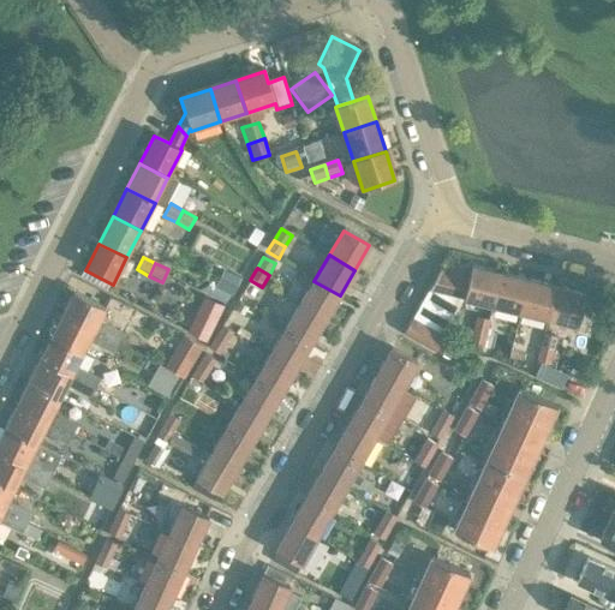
[(491,309),(500,276),(471,269),(469,281),(439,274),(428,292),(412,321),(404,335),(435,353),(443,339),(443,338),(463,301),(491,309)]
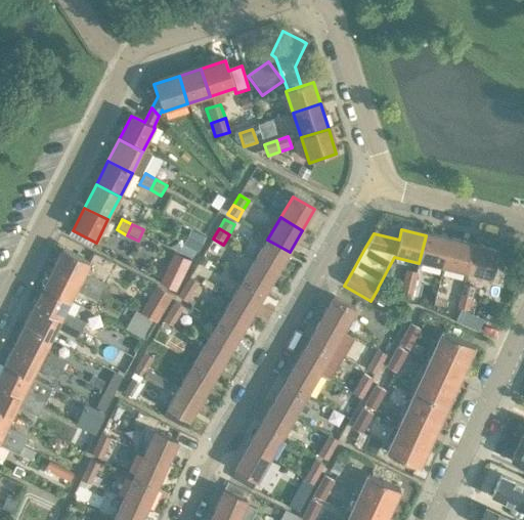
[(290,252),(267,240),(258,234),(253,243),(262,249),(256,259),(277,272),(290,252)]
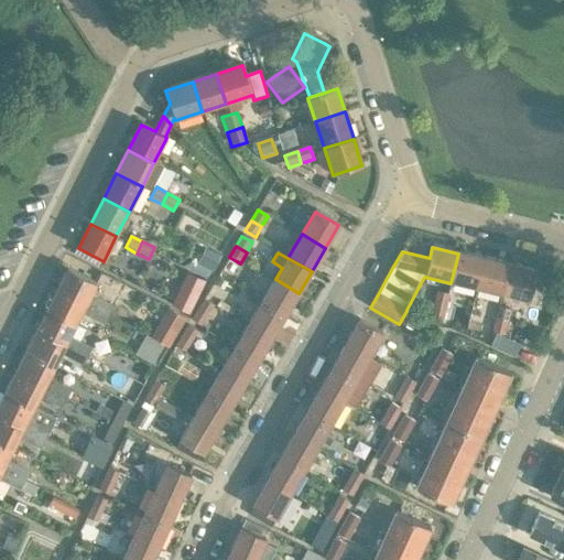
[(477,290),(484,259),(458,254),(451,283),(477,290)]
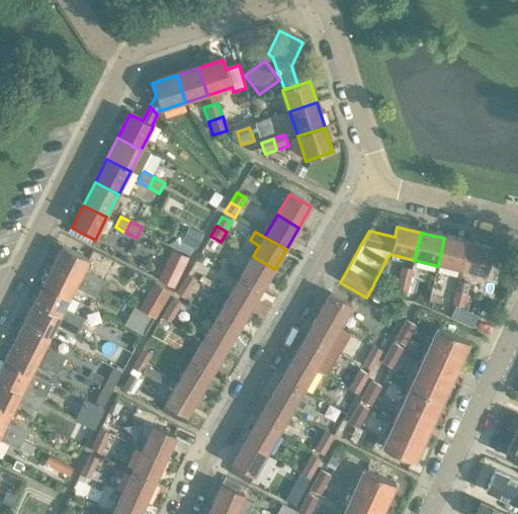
[(444,238),(438,266),(461,271),(468,244),(444,238)]
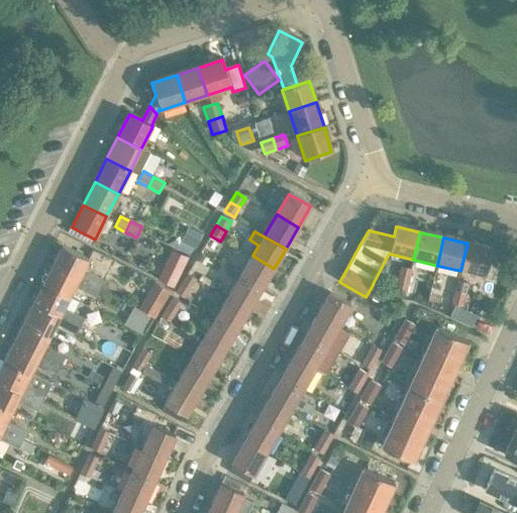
[(468,243),(460,271),(485,277),(492,249),(468,243)]
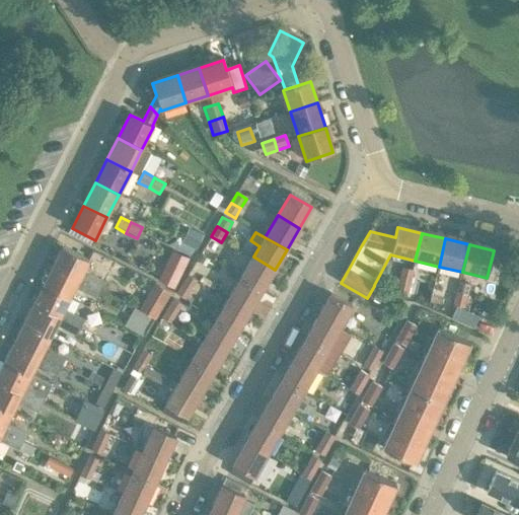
[(103,283),(83,273),(88,262),(62,248),(52,268),(87,286),(99,292),(103,283)]
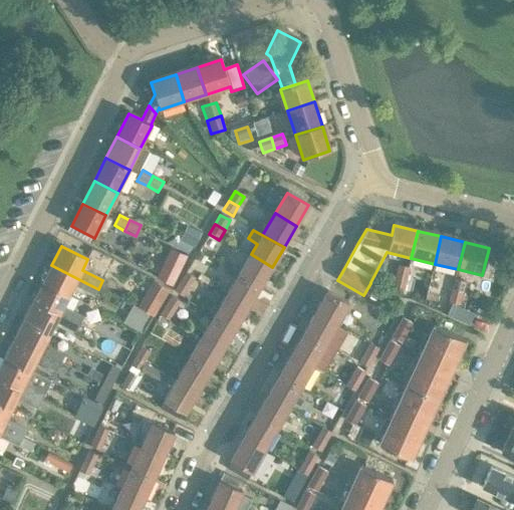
[(171,287),(186,260),(172,252),(157,280),(171,287)]
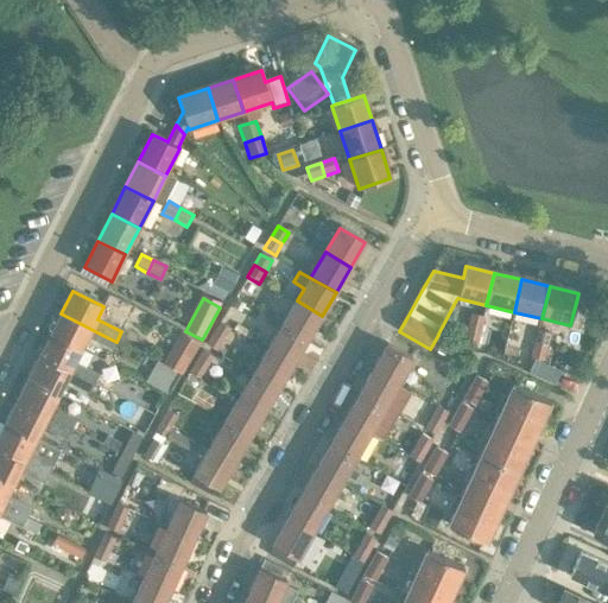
[(283,324),(308,340),(322,316),(297,300),(283,324)]
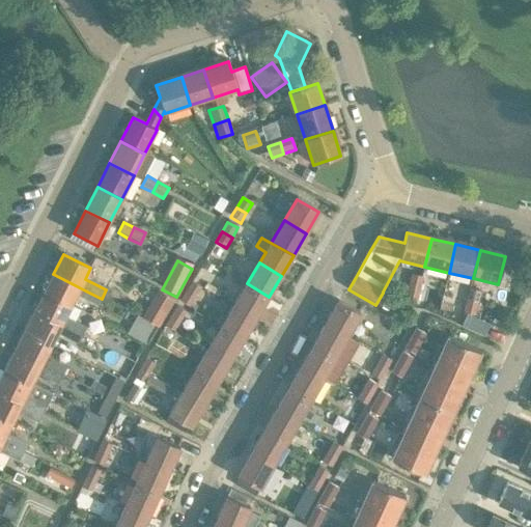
[(89,293),(53,274),(44,294),(72,308),(77,297),(98,307),(102,299),(89,293)]
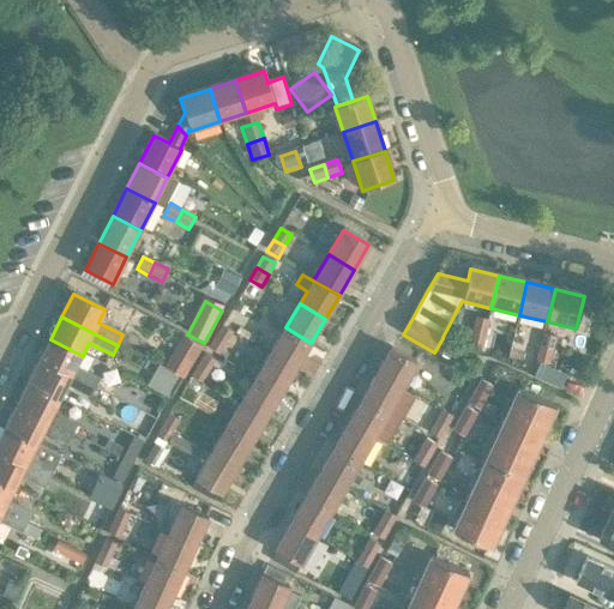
[(474,319),(471,333),(486,336),(489,321),(474,319)]
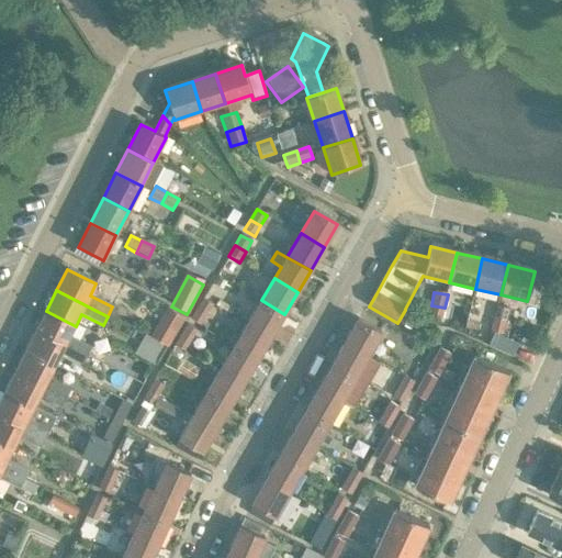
[(202,300),(197,310),(206,316),(213,305),(202,300)]
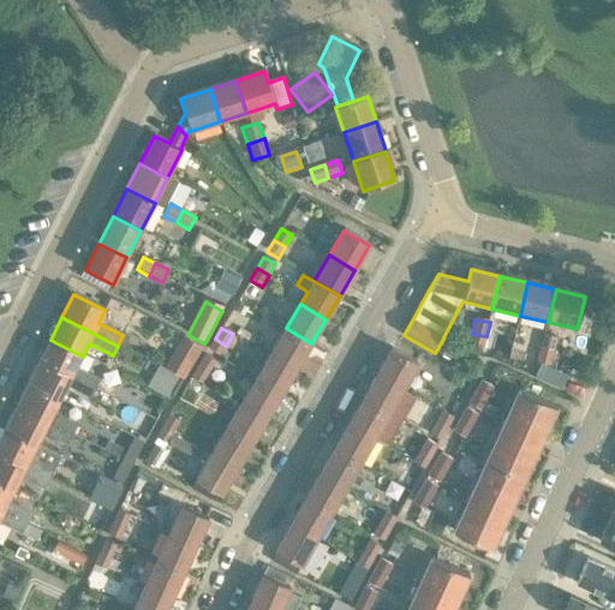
[(269,356),(296,371),(311,344),(286,328),(269,356)]
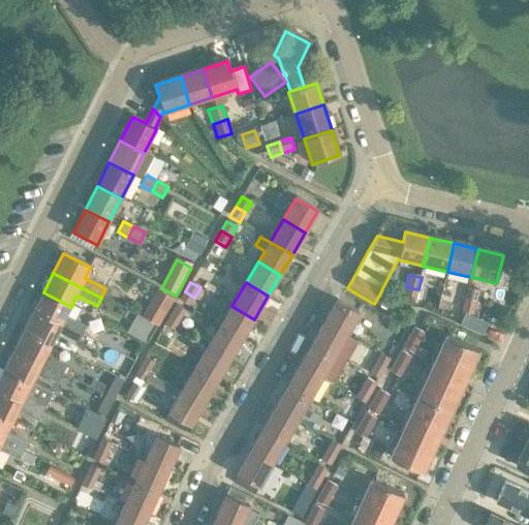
[(403,300),(415,302),(418,289),(406,287),(403,300)]
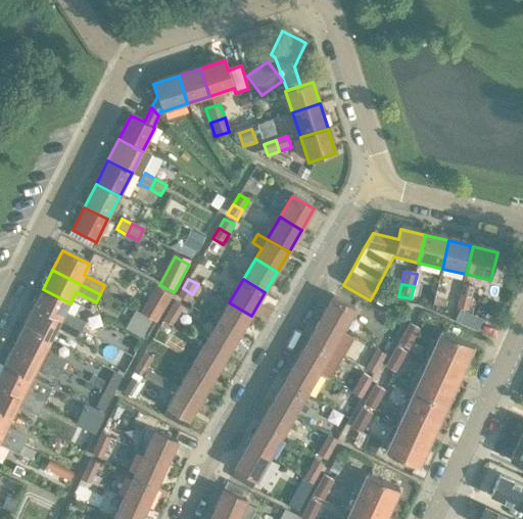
[(463,286),(460,298),(470,300),(473,289),(463,286)]
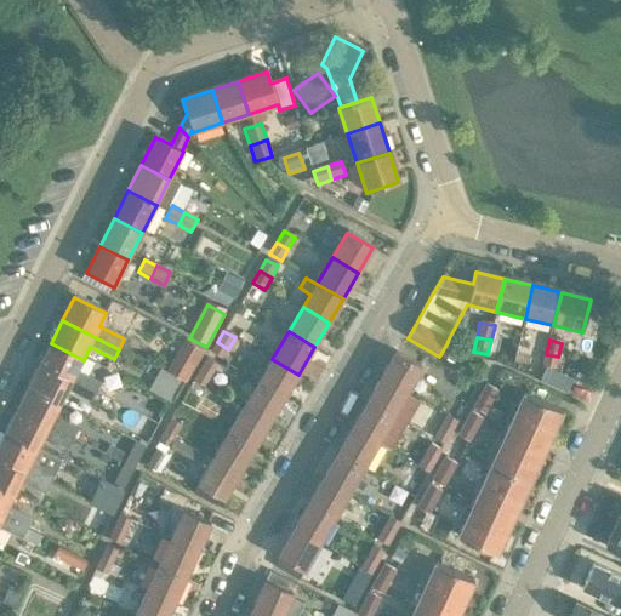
[(165,372),(186,385),(204,353),(184,341),(165,372)]
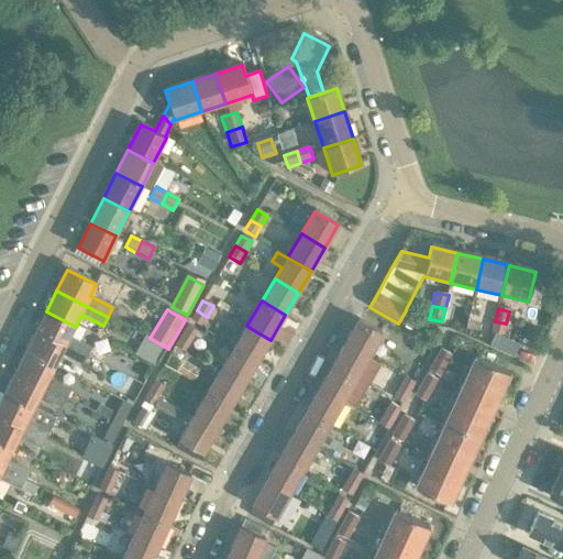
[(190,321),(200,327),(207,317),(197,310),(190,321)]
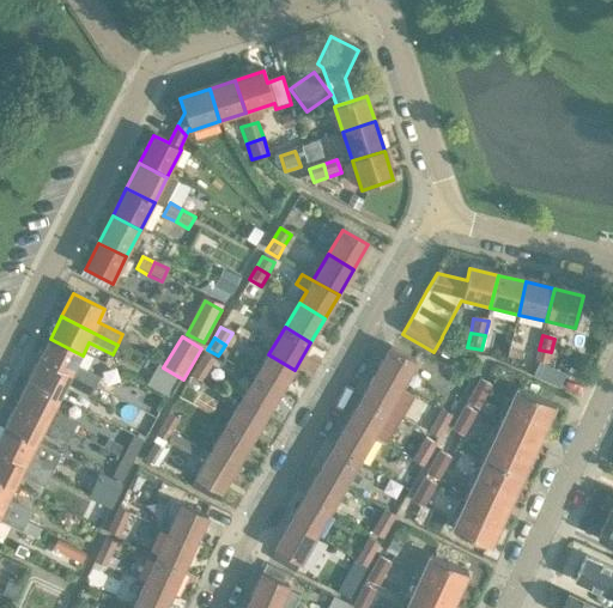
[(76,368),(83,356),(50,339),(38,360),(70,377),(80,382),(95,389),(99,380),(93,376),(92,377),(76,368)]
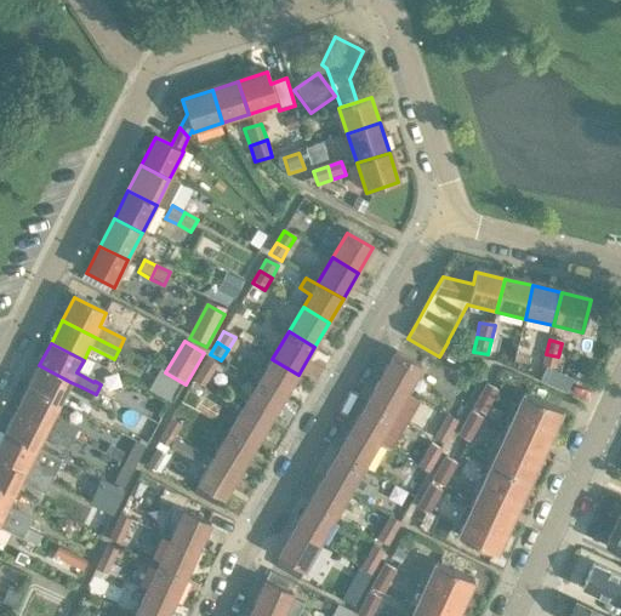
[(408,392),(421,369),(396,353),(381,377),(408,392)]
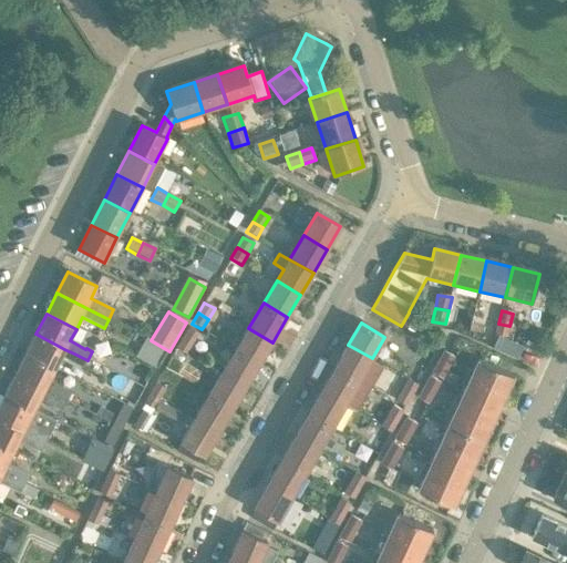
[(495,336),(506,339),(509,326),(498,324),(495,336)]
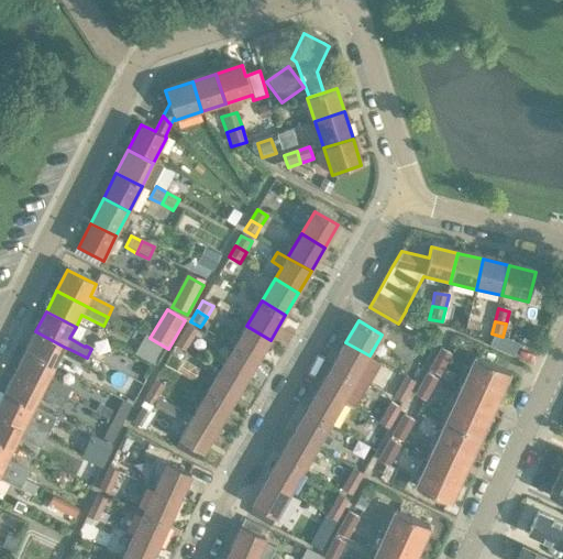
[(187,326),(180,337),(191,343),(198,332),(187,326)]
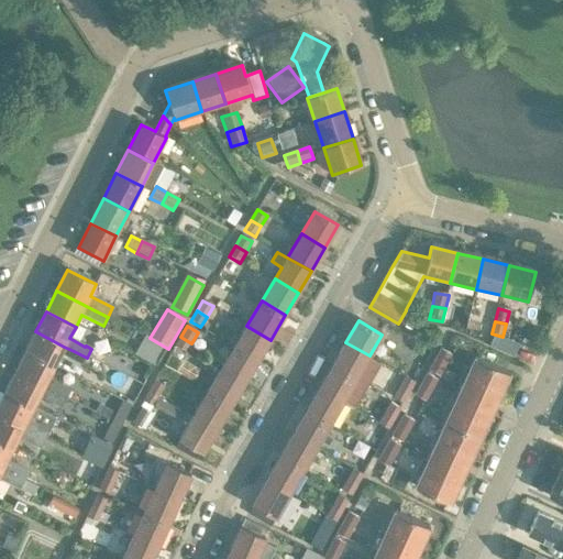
[(233,348),(257,362),(271,340),(246,326),(233,348)]
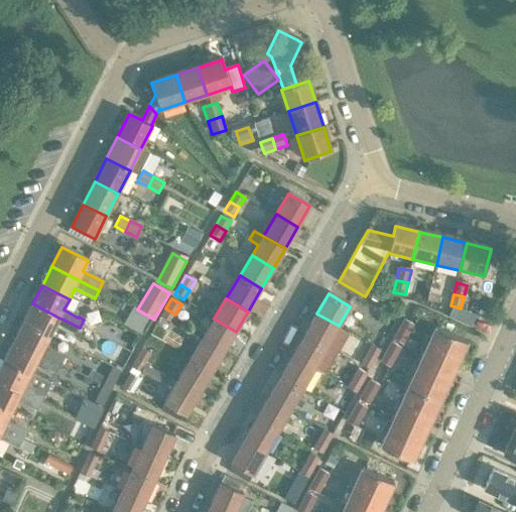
[(68,322),(58,317),(32,303),(23,323),(50,337),(56,325),(77,335),(80,328),(68,322)]
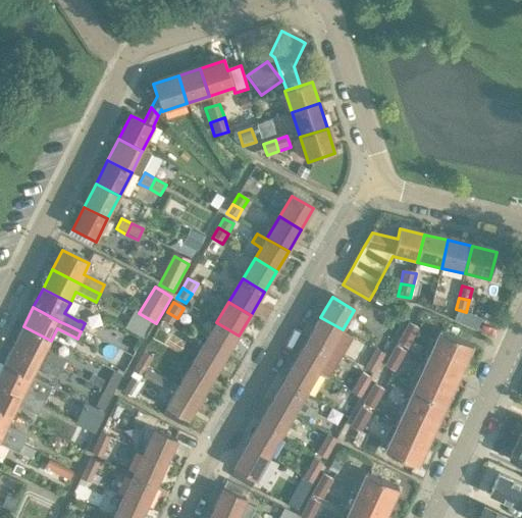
[(162,321),(171,327),(177,318),(167,312),(162,321)]
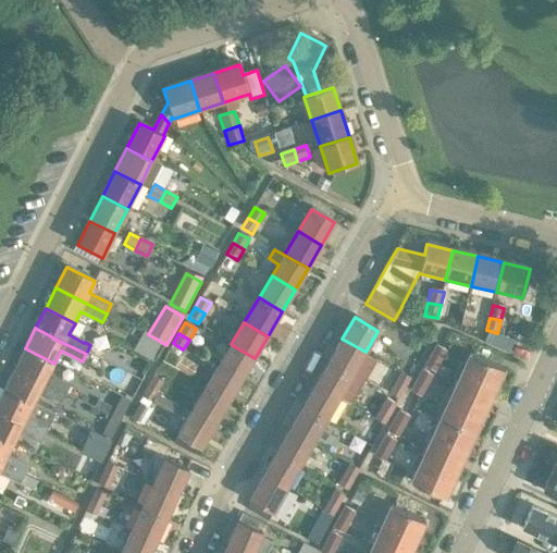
[(329,364),(350,377),(366,352),(342,339),(327,364),(329,364)]
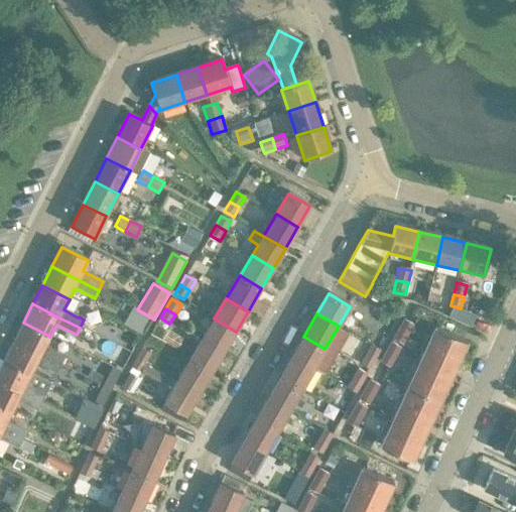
[(203,338),(225,351),(236,332),(214,318),(203,338)]
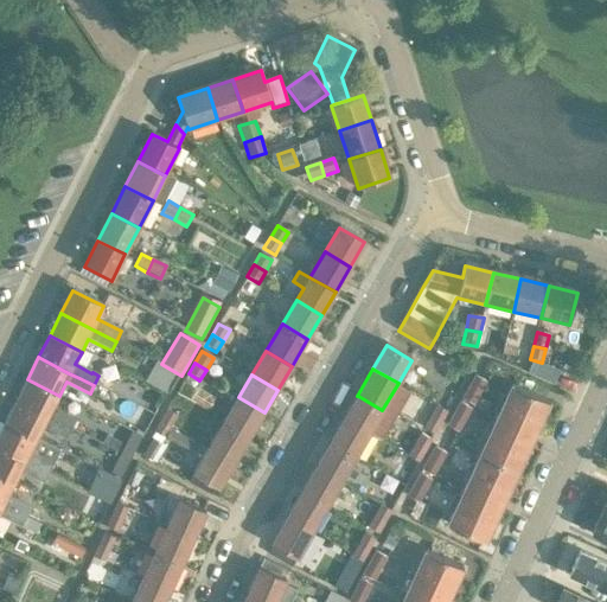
[(480,395),(486,383),(475,377),(468,389),(480,395)]
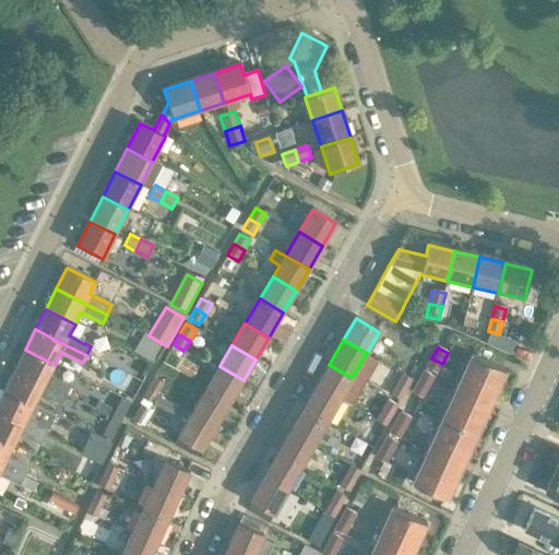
[(25,350),(24,351),(14,370),(66,397),(71,387),(49,376),(55,365),(25,350)]
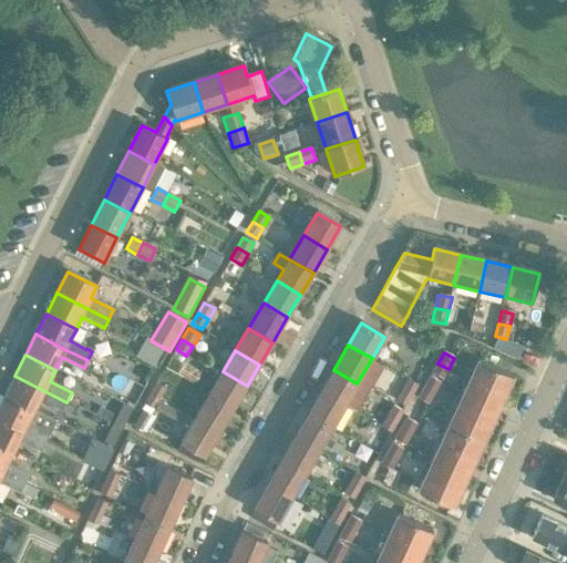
[(483,443),(484,442),(513,378),(477,361),(447,427),(483,443)]
